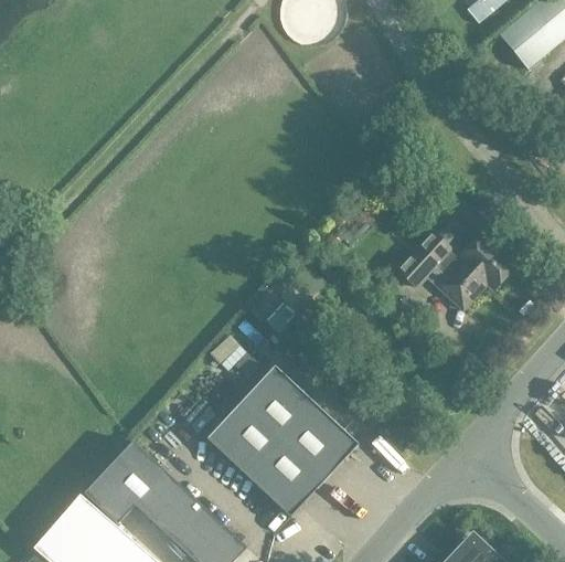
[(564,36),(564,0),(540,0),(499,33),(528,67),(564,36)]
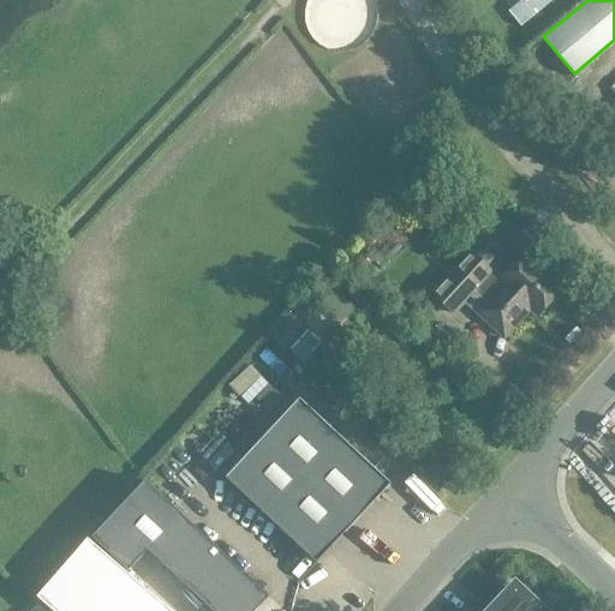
[(488,221),(519,249),(531,234),(501,207),(488,221)]
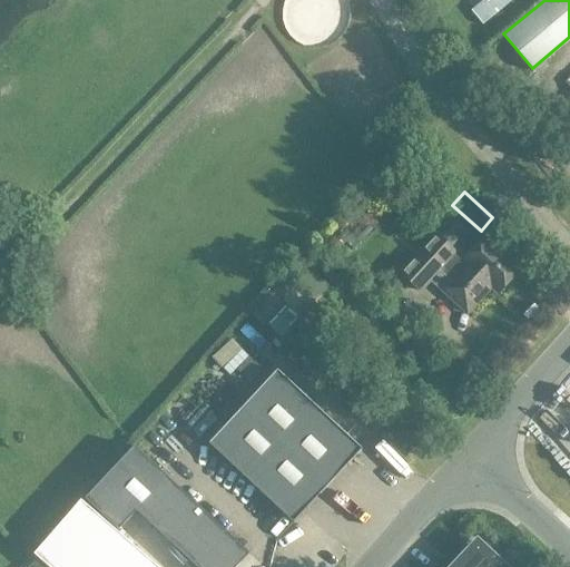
[(467,311),(491,284),(463,258),(434,232),(400,270),(420,289),(439,267),(449,276),(440,285),(467,311)]
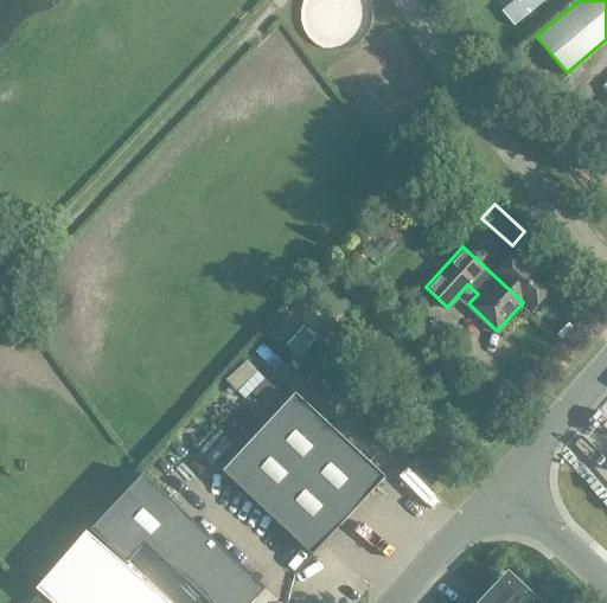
[(518,248),(493,275),(523,302),(529,309),(554,283),(531,262),(532,261),(518,248)]
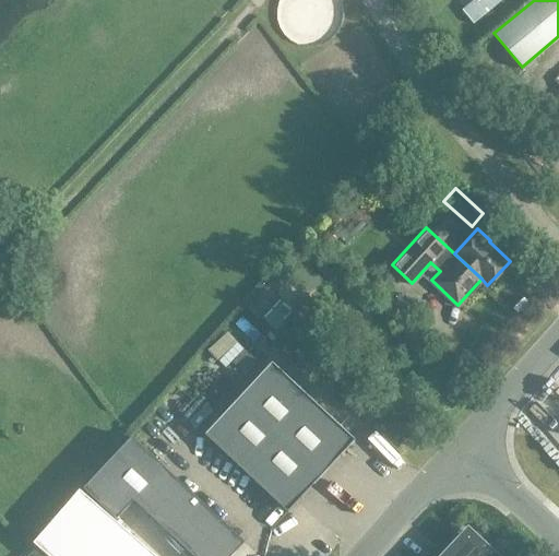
[(251,323),(260,316),(245,299),(236,307),(251,323)]
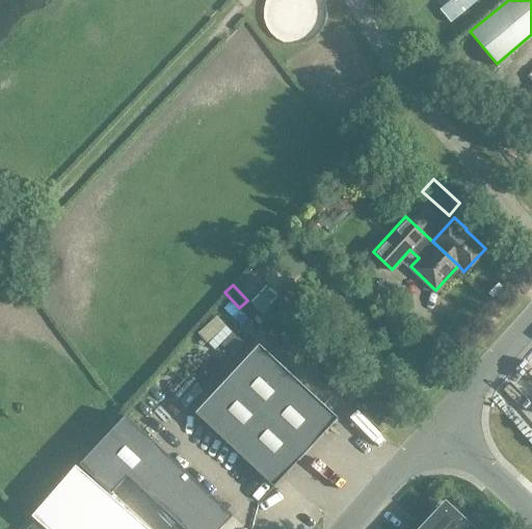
[(337,417),(259,344),(195,413),(273,485),(337,417)]
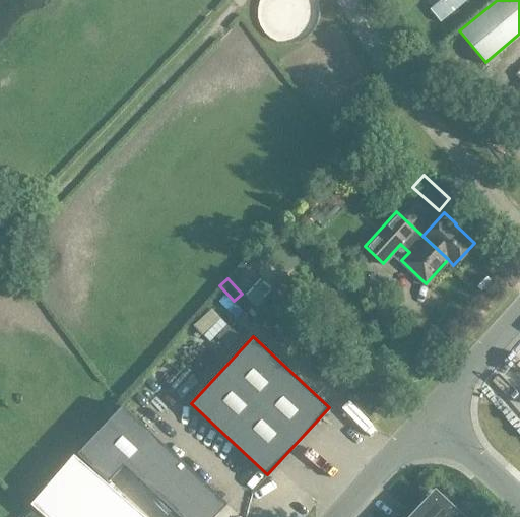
[(124,464),(181,516),(213,516),(228,503),(122,404),(77,453),(108,481),(124,464)]
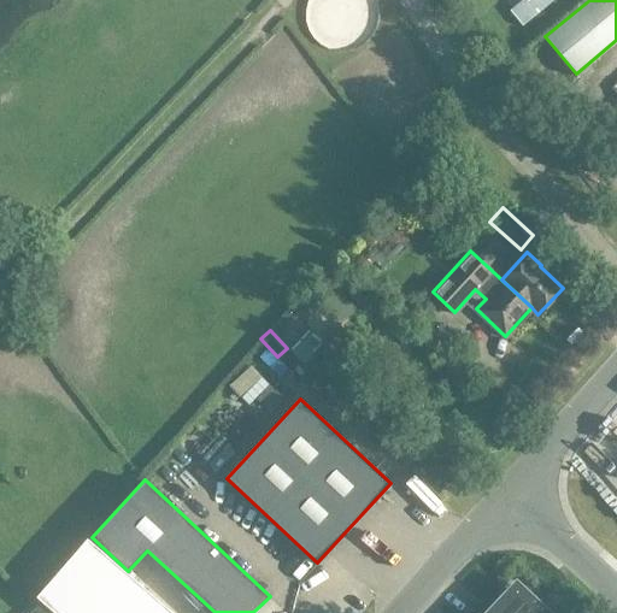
[(170,612),(87,538),(35,597),(52,612),(170,612)]
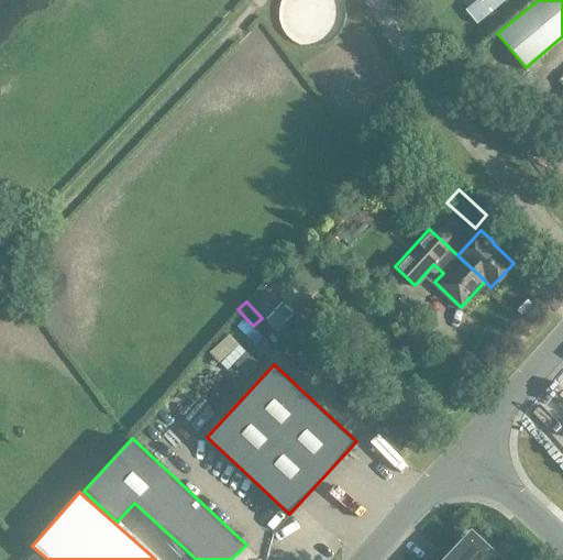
[(501,559),(479,539),(460,559),(501,559)]
